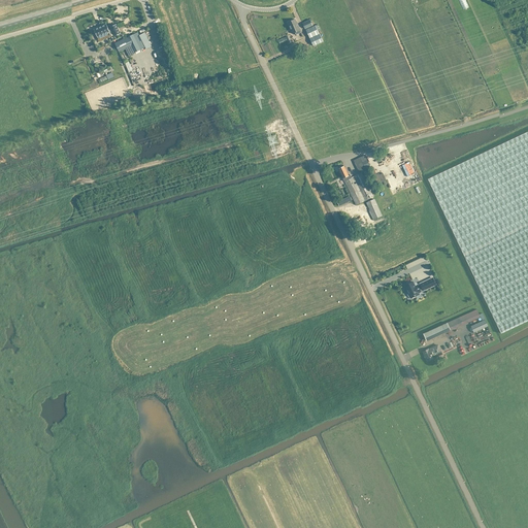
[(292,34),(295,33),(296,35),(301,33),(300,30),(298,25),(297,25),(295,20),(288,23),(292,34)]
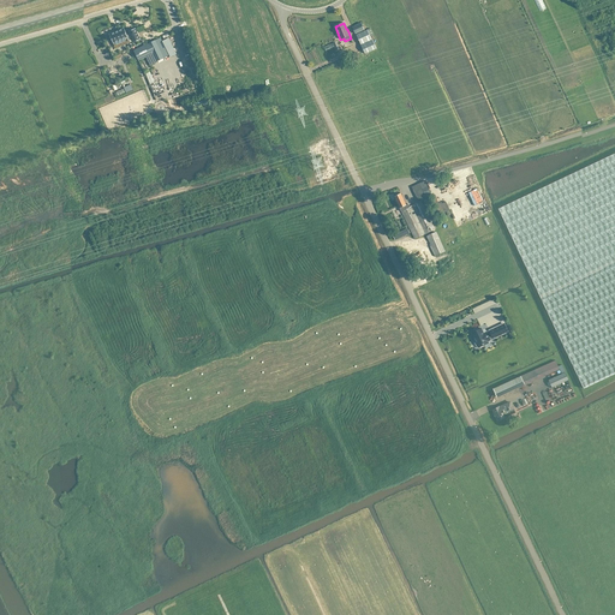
[(364,30),(362,23),(352,28),(353,30),(356,34),(364,30)]
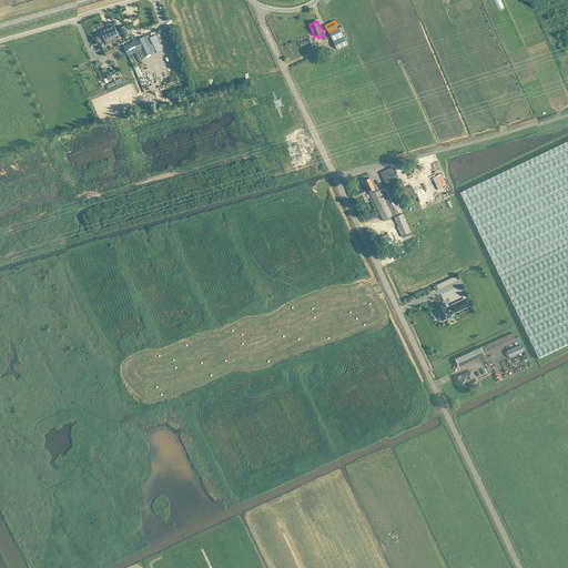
[(120,33),(120,31),(117,32),(114,26),(113,26),(101,31),(104,40),(109,39),(110,41),(114,39),(113,37),(118,34),(120,33)]
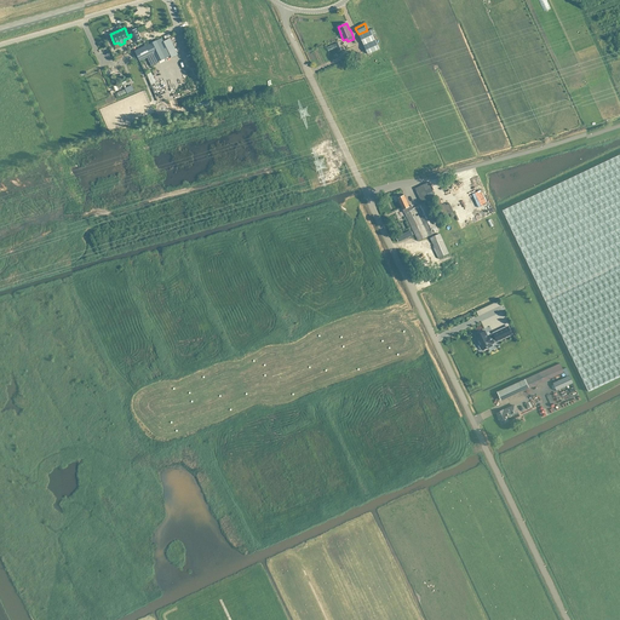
[(130,32),(131,34),(131,36),(135,42),(141,40),(136,29),(130,32)]
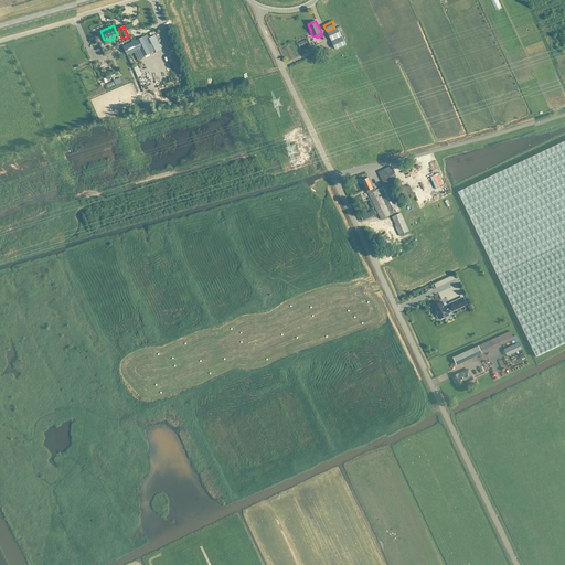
[(344,44),(341,38),(342,38),(341,35),(343,34),(340,27),(338,28),(327,32),(331,41),(334,49),(344,44)]
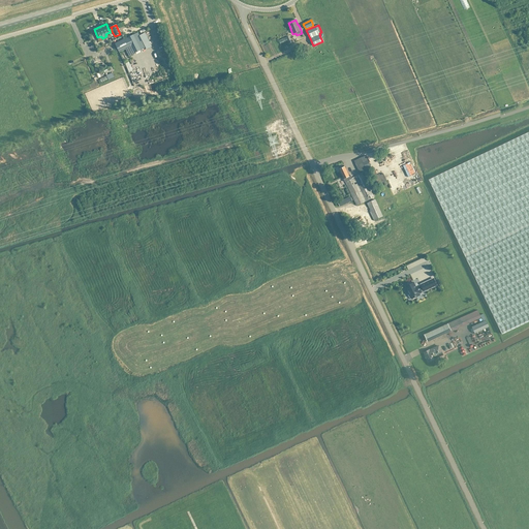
[(134,54),(134,53),(146,48),(139,35),(137,33),(116,44),(120,52),(124,50),(127,57),(134,54)]
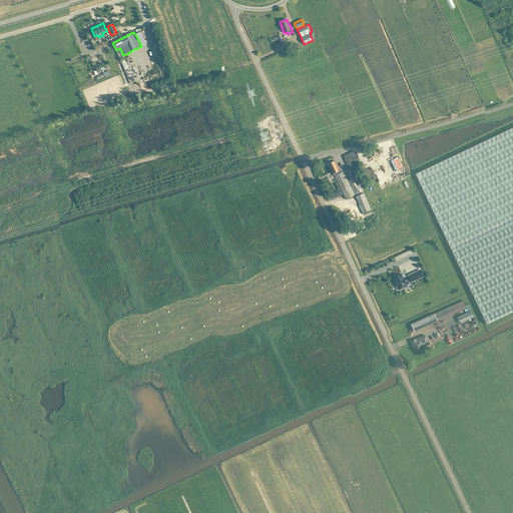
[(140,32),(135,34),(141,46),(142,48),(147,45),(140,32)]
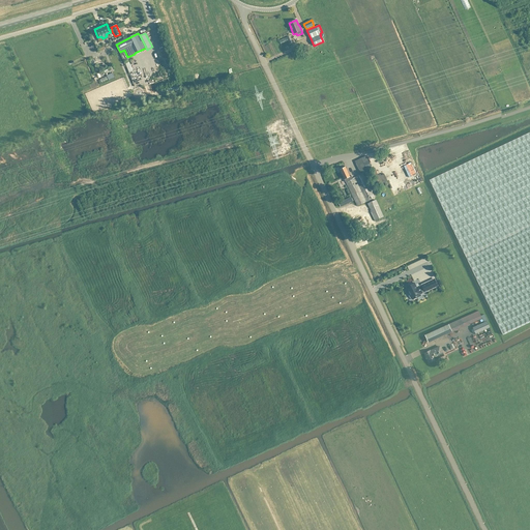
[(130,61),(125,63),(129,72),(135,70),(130,61)]
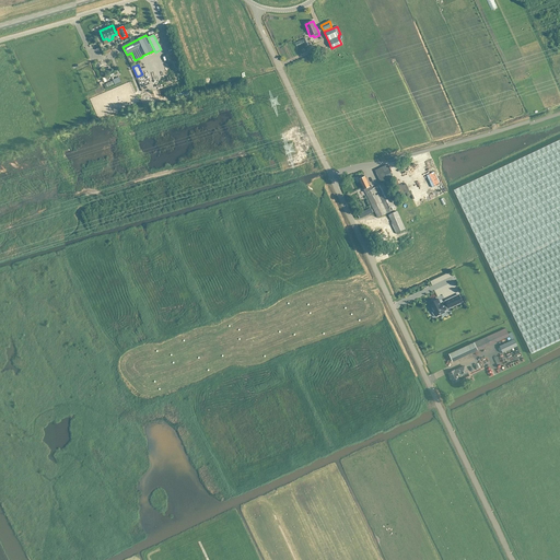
[(559,137),(454,188),(532,351),(559,337),(559,137)]
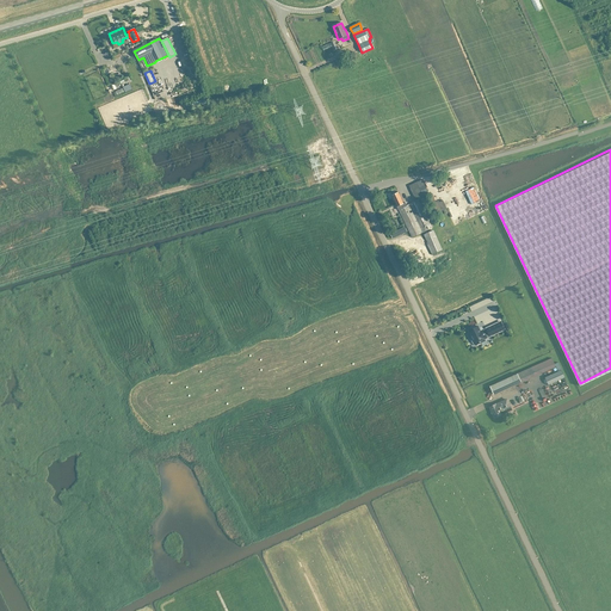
[(417,183),(417,181),(408,185),(414,197),(421,193),(417,183)]
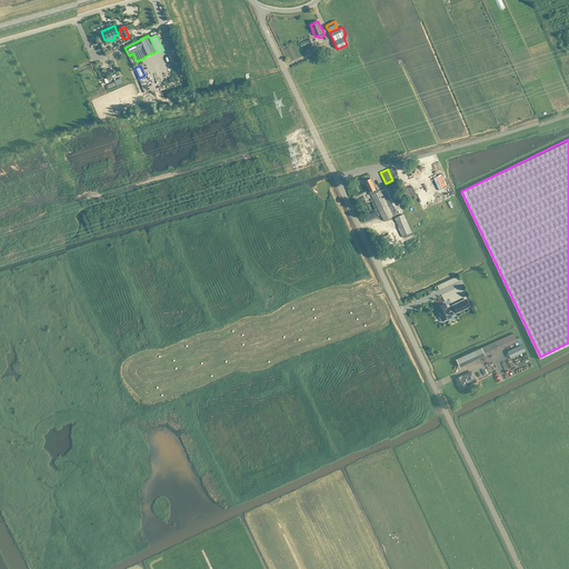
[(370,192),(371,196),(383,221),(401,212),(389,187),(377,192),(376,190),(370,179),(365,182),(370,192)]
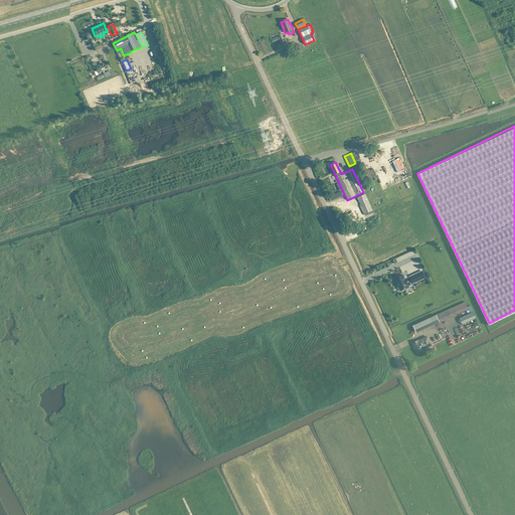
[(381,184),(385,183),(380,171),(375,173),(381,190),(383,189),(381,184)]
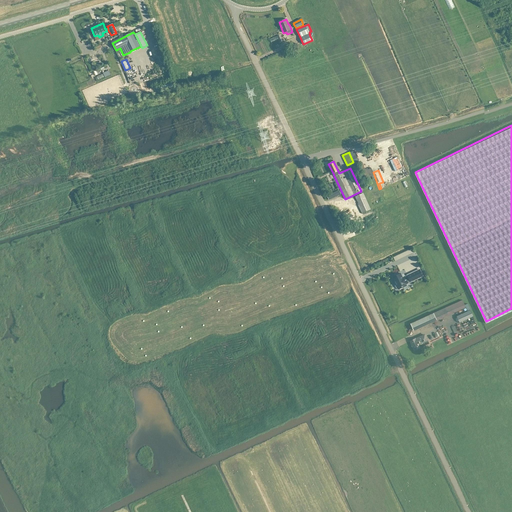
[(393,177),(394,182),(403,178),(402,174),(393,177)]
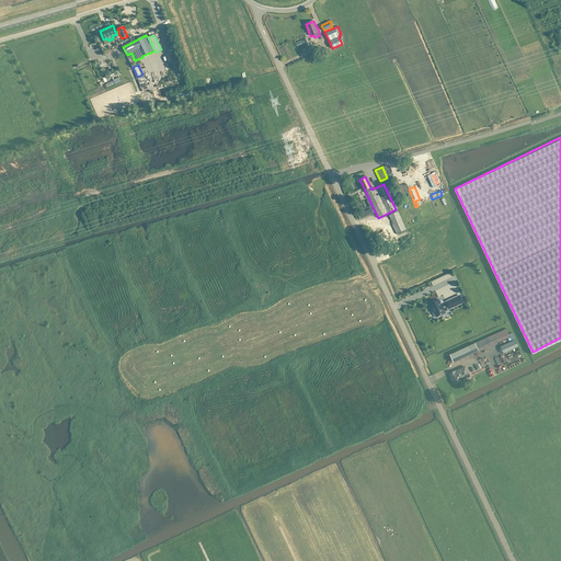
[(389,216),(391,222),(397,235),(407,230),(398,212),(389,216)]
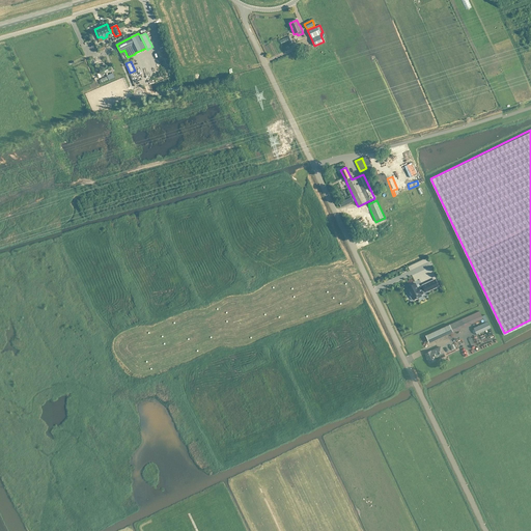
[(367,217),(360,220),(364,228),(371,225),(367,217)]
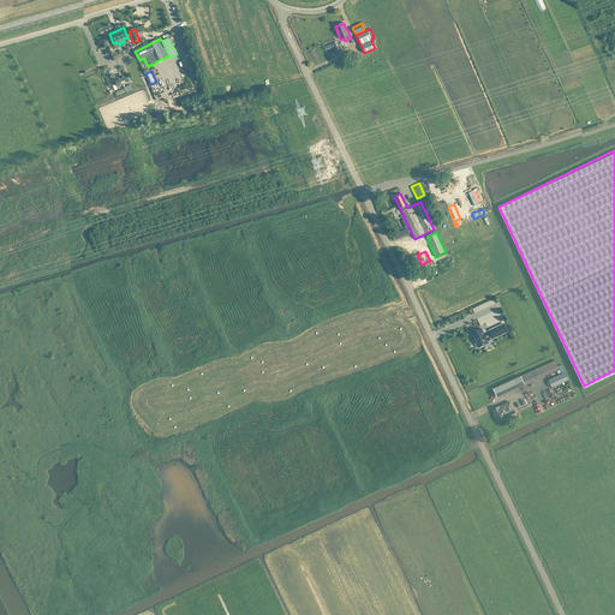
[(435,278),(453,269),(449,263),(433,272),(435,278)]
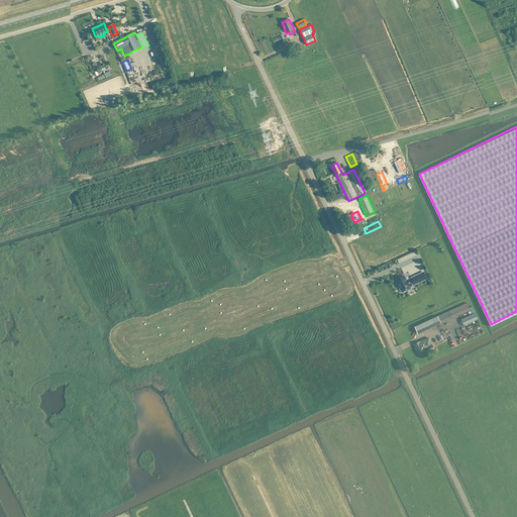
[(410,279),(413,285),(426,279),(423,273),(410,279)]
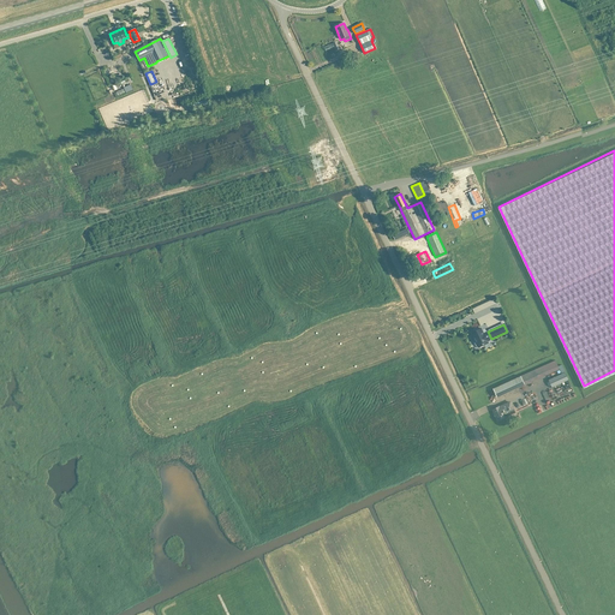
[(491,339),(488,332),(483,334),(481,328),(471,333),(475,340),(473,340),(476,346),(477,345),(478,347),(488,344),(487,341),(491,339)]
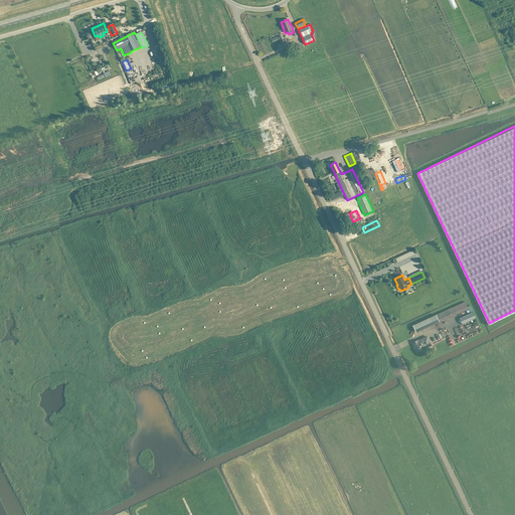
[(476,316),(473,310),(460,316),(463,322),(476,316)]
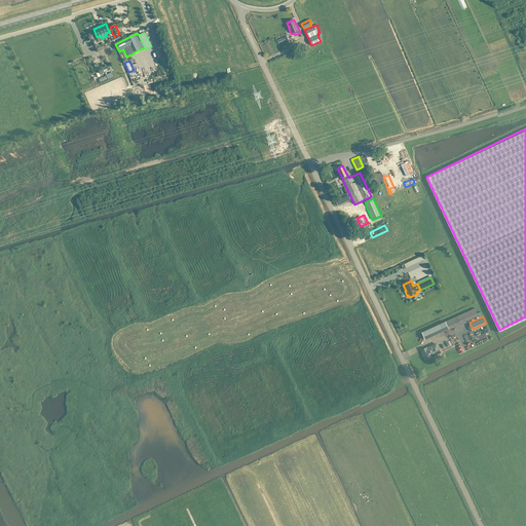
[(422,330),(424,336),(425,337),(448,327),(445,320),(440,323),(422,330)]
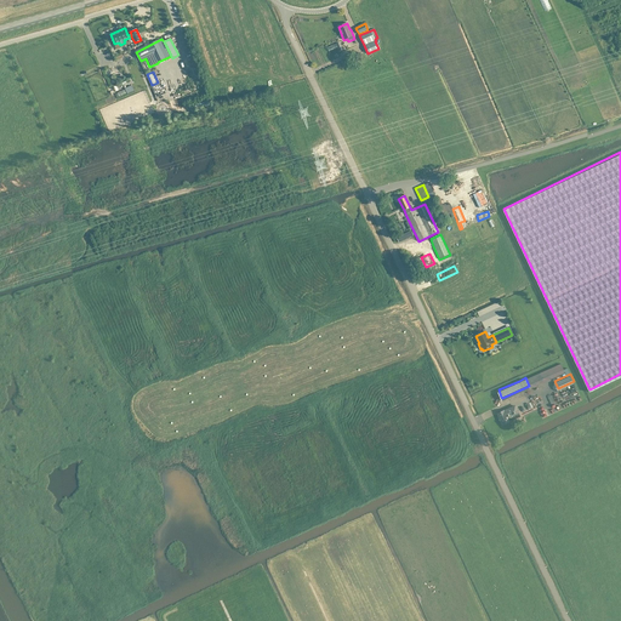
[(514,403),(505,408),(497,411),(502,422),(510,419),(508,416),(518,411),(514,403)]
